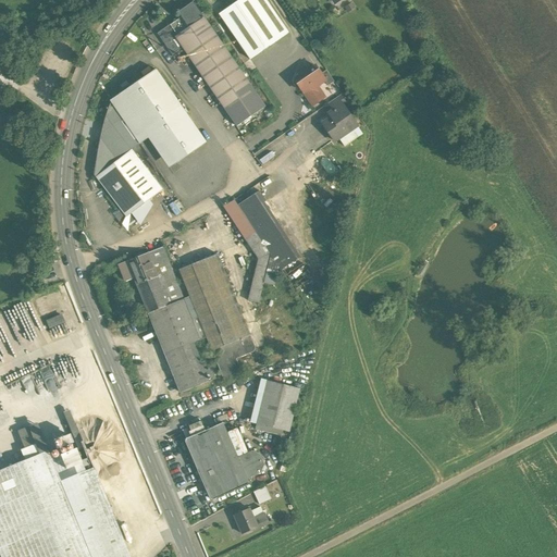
[(265,0),(239,0),(219,14),(250,60),(282,38),(262,8),(269,3),(265,0)]
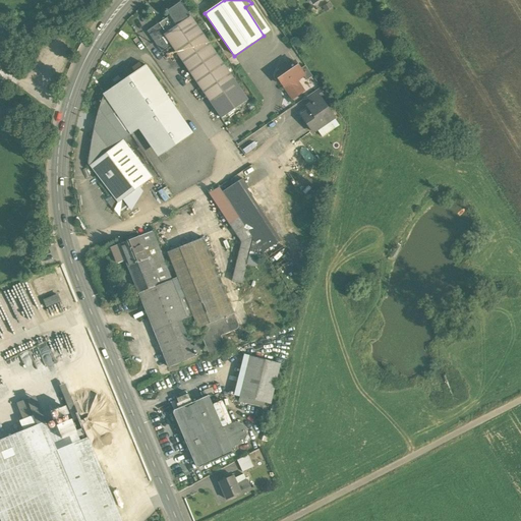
[(188,13),(180,2),(167,12),(169,15),(170,15),(177,25),(190,16),(188,13)]
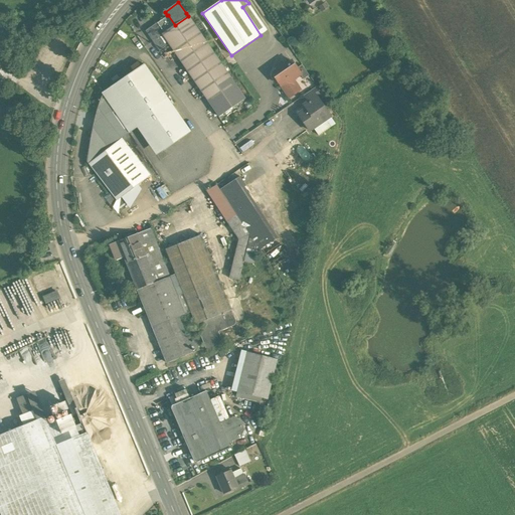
[(194,15),(190,10),(186,13),(188,16),(190,18),(194,15)]
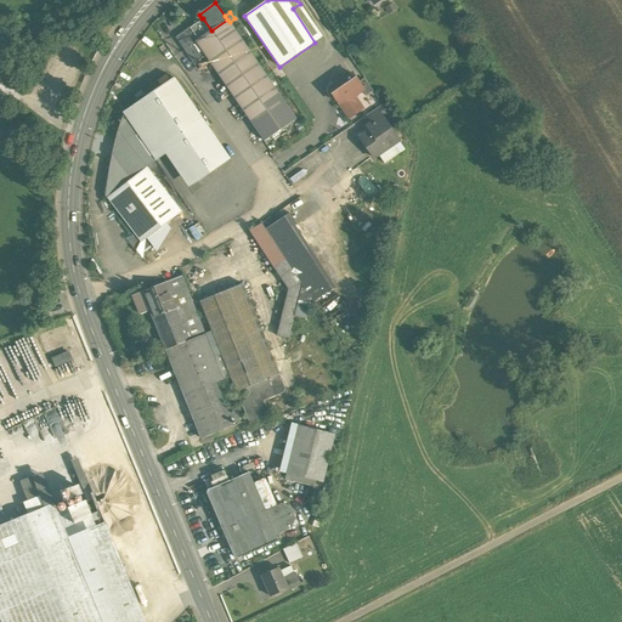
[(202,18),(176,37),(193,61),(204,54),(196,41),(211,30),(203,18),(202,18)]
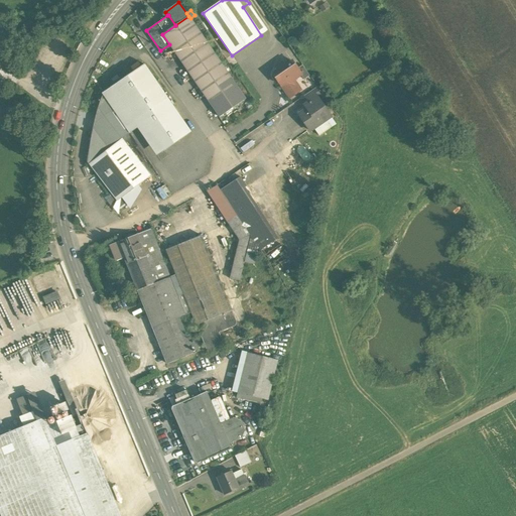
[(175,25),(162,34),(169,44),(191,76),(218,57),(190,18),(188,16),(175,25)]
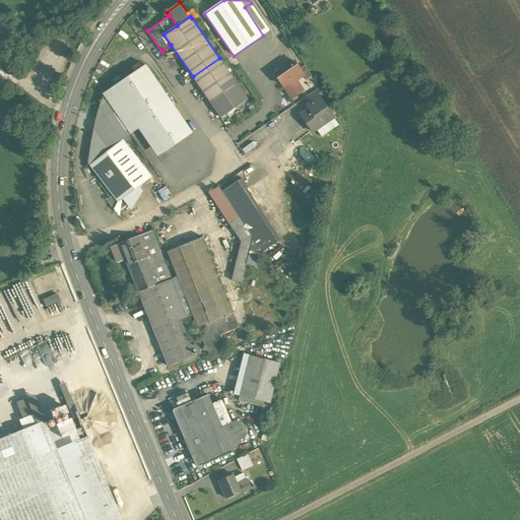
[(219,58),(193,76),(221,117),(247,100),(219,58)]
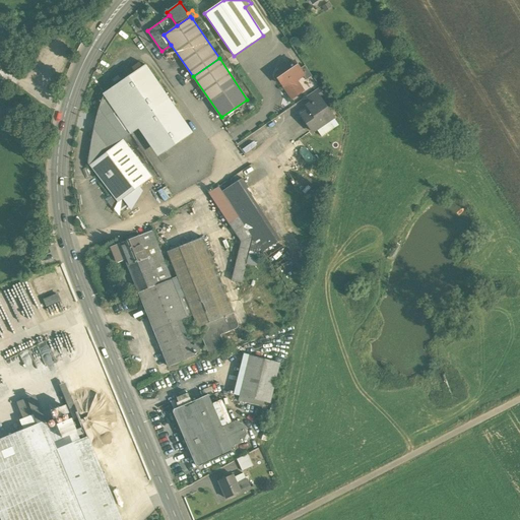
[(295,62),(286,67),(286,72),(284,73),(281,73),(276,76),(293,100),(303,92),(297,84),(298,80),(304,76),(304,75),(300,69),(295,62)]
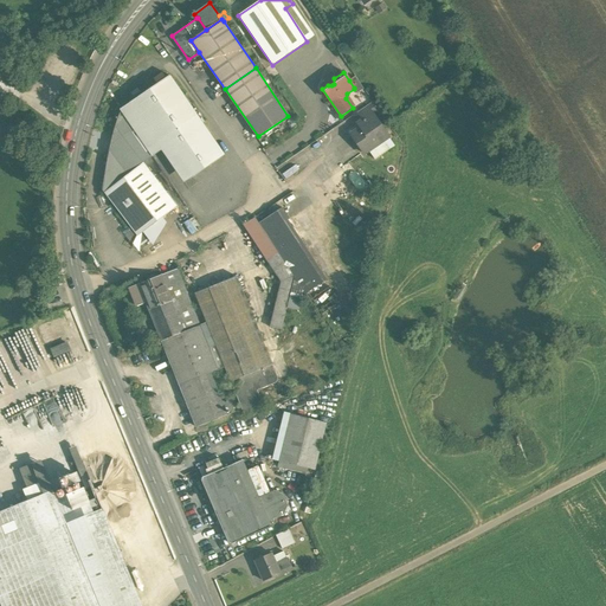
[(169,76),(121,109),(148,149),(158,143),(198,115),(169,76)]
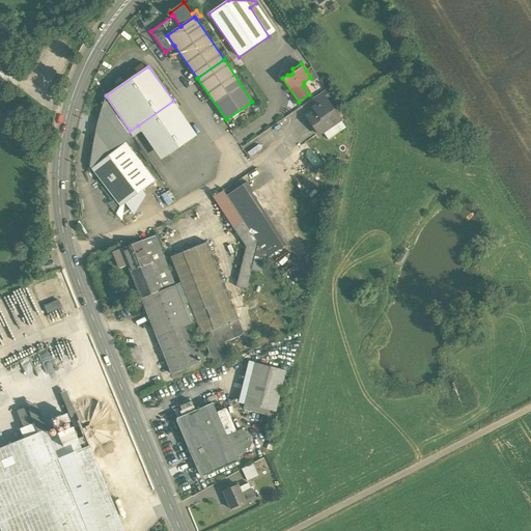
[(319,78),(312,67),(306,71),(310,77),(310,78),(313,82),(319,78)]
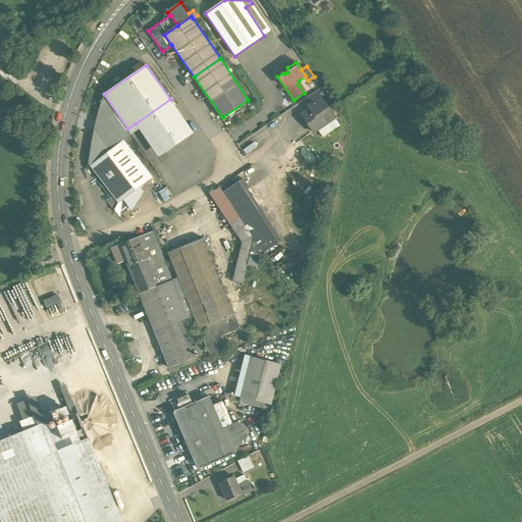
[(320,88),(308,97),(312,104),(320,98),(321,99),(326,96),(320,88)]
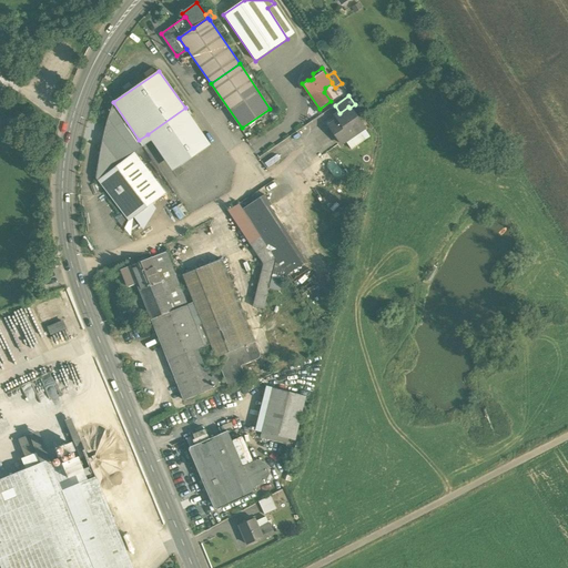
[(139,140),(113,102),(112,103),(113,104),(111,110),(108,120),(104,130),(102,142),(100,154),(95,179),(98,181),(99,181),(134,153),(143,146),(139,140)]
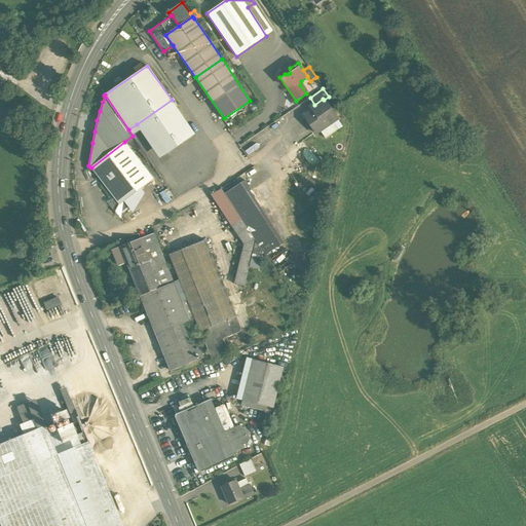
[(314,105),(310,107),(313,111),(305,116),(316,134),(337,119),(324,100),(323,99),(314,105)]
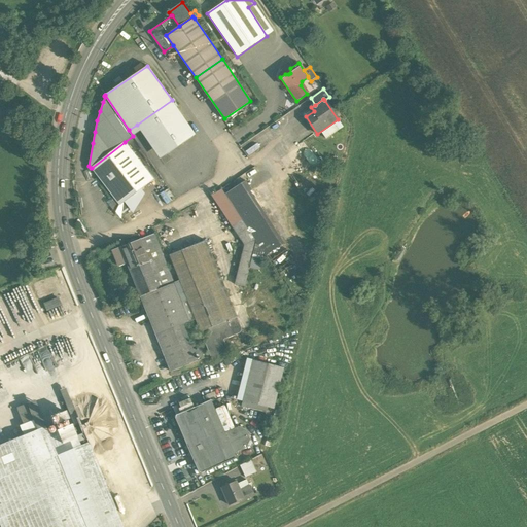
[(195,135),(172,100),(137,125),(147,139),(155,133),(169,152),(195,135)]
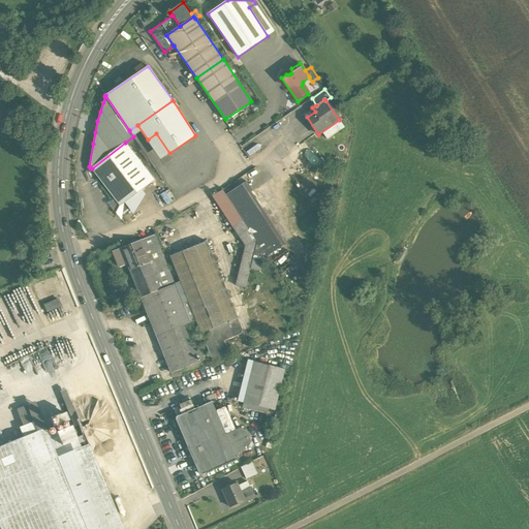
[(125,143),(92,168),(115,199),(120,207),(127,201),(154,181),(125,143)]
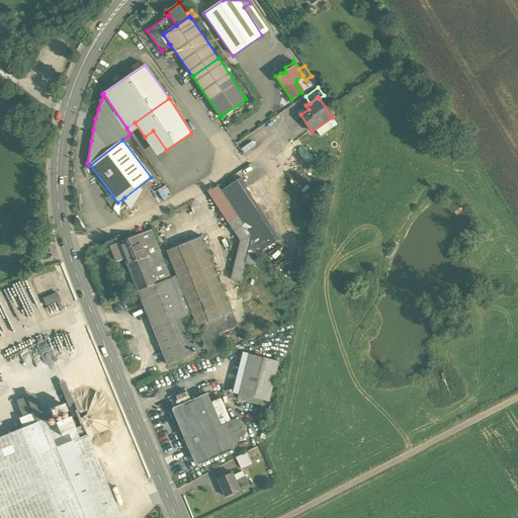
[(241,178),(221,191),(227,200),(245,188),(247,187),(241,178)]
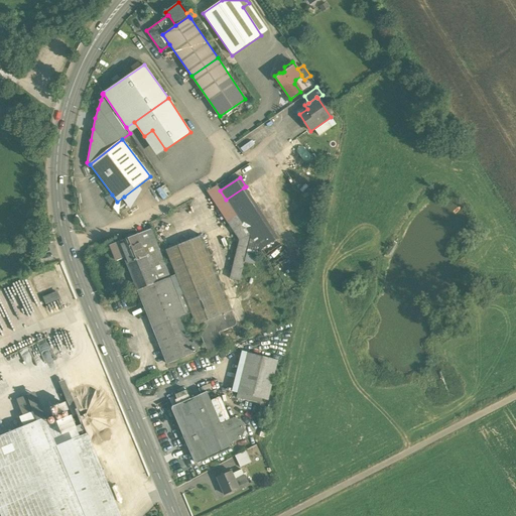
[(217,184),(207,190),(239,240),(232,268),(242,270),(250,237),(226,200),(220,190),(217,184)]
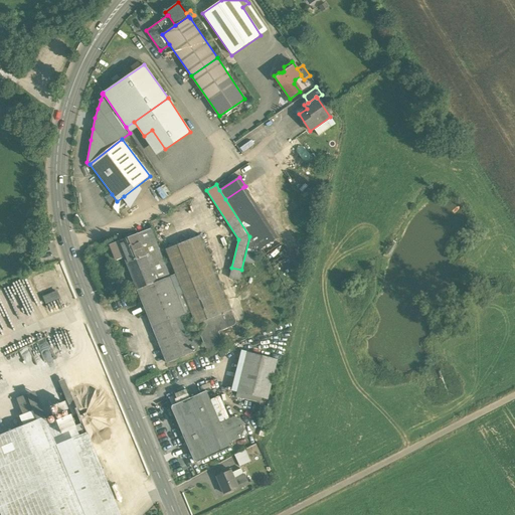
[(243,187),(225,199),(249,236),(259,248),(277,237),(243,187)]
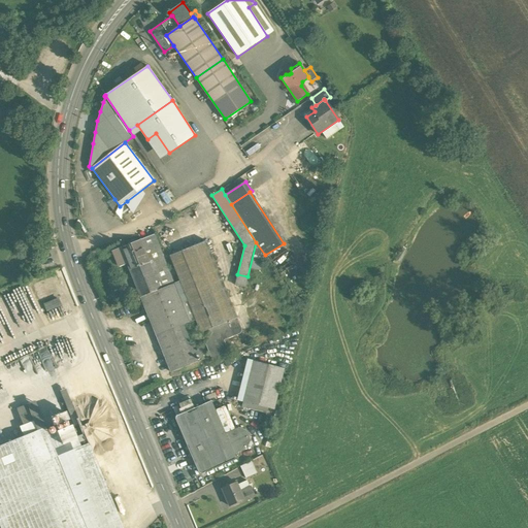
[(120,206),(114,199),(109,203),(117,212),(122,213),(131,206),(127,201),(120,206)]
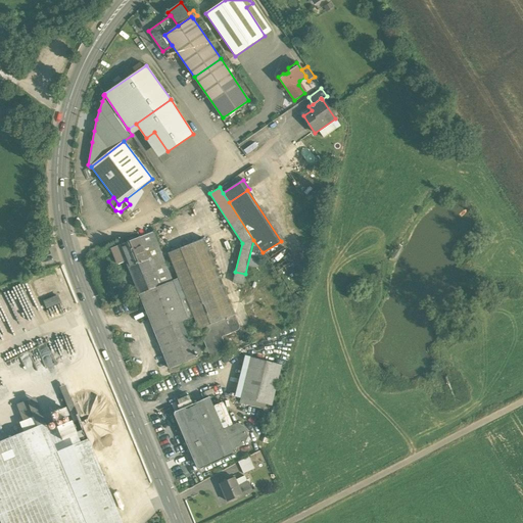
[(153,232),(139,238),(158,286),(173,281),(162,255),(153,232)]
